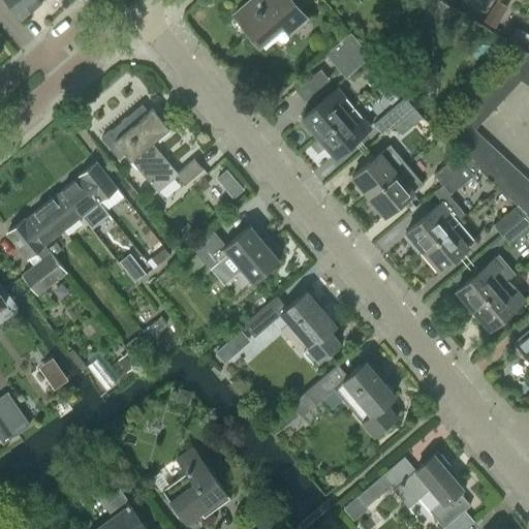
[(6,0),(22,17),(40,0),(6,0)]
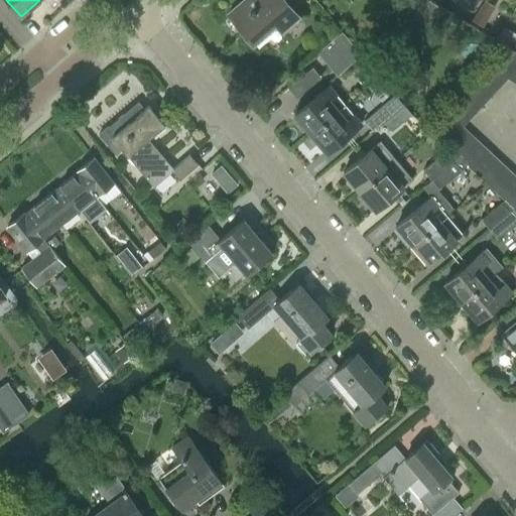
[(275,23),(281,30),(297,17),(283,0),(244,0),(228,14),(253,43),(275,23)]
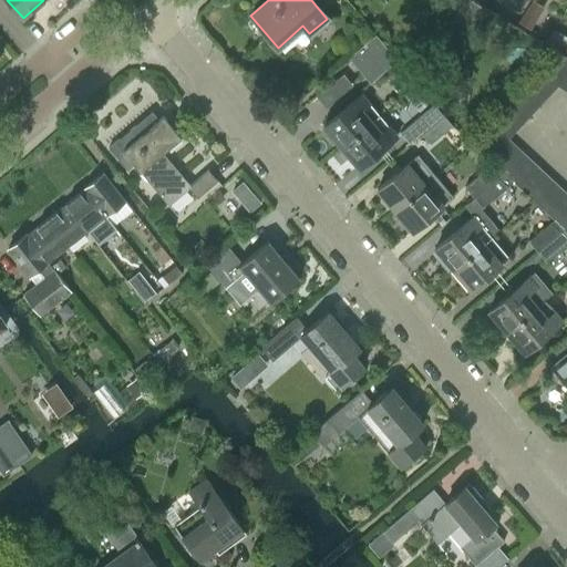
[(531,0),(525,10),(537,18),(544,7),(533,0),(531,0)]
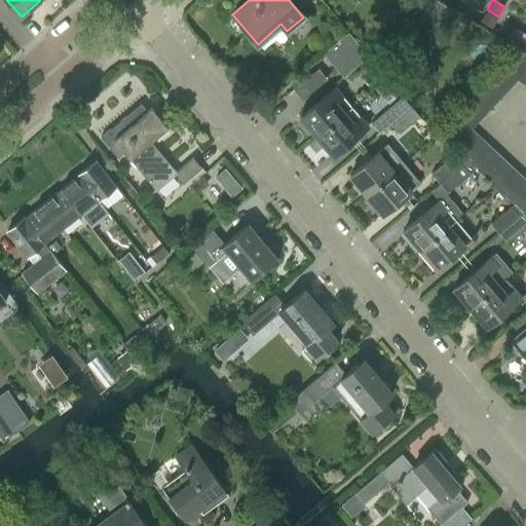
[(492,27),(493,25),(498,16),(487,9),(481,21),(492,27)]
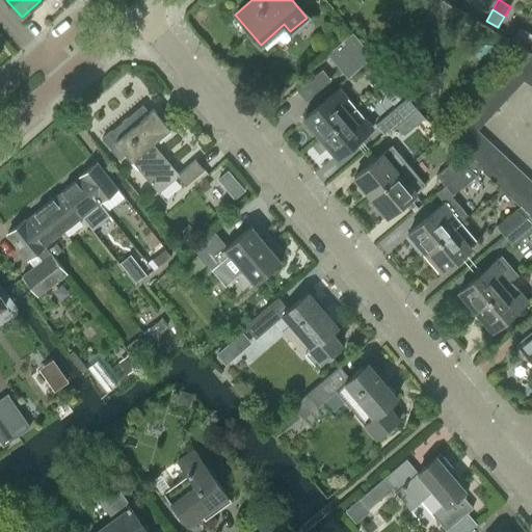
[(326,54),(340,70),(366,48),(352,31),(326,54)]
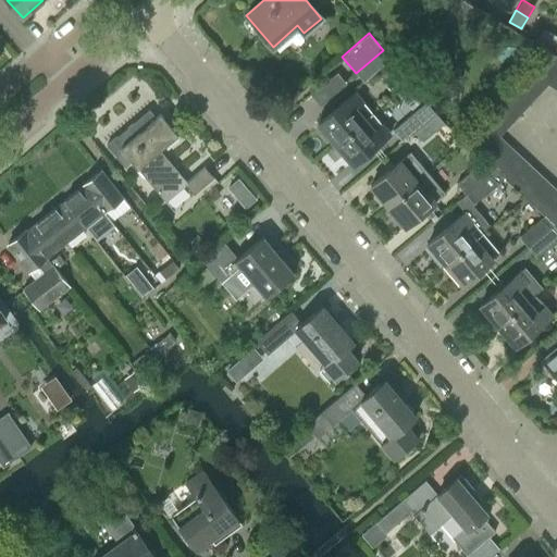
[(516,76),(536,96),(547,84),(543,47),(516,76)]
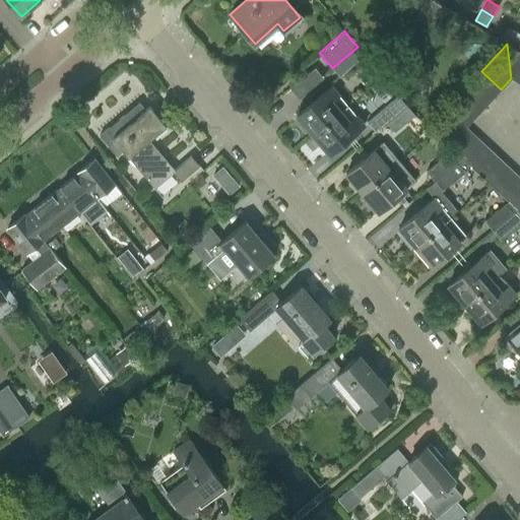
[(519,52),(507,44),(511,78),(519,84),(519,83),(519,52)]
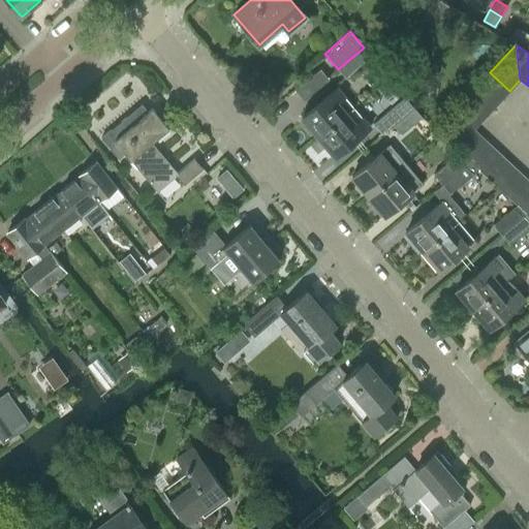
[(338,69),(345,76),(370,55),(364,48),(338,69)]
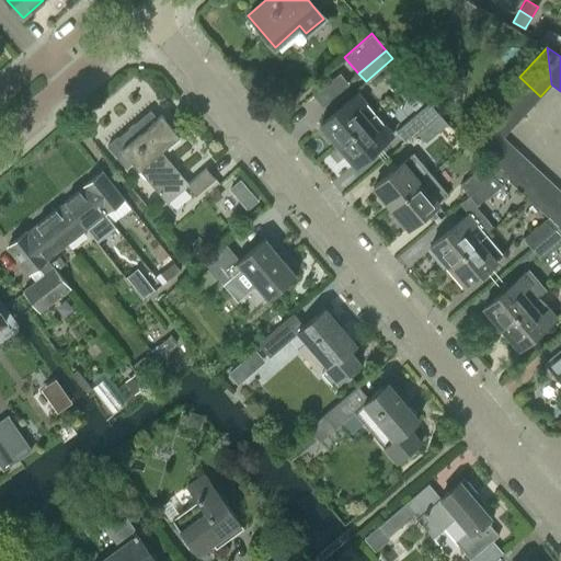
[(511,87),(531,105),(540,96),(519,77),(511,87)]
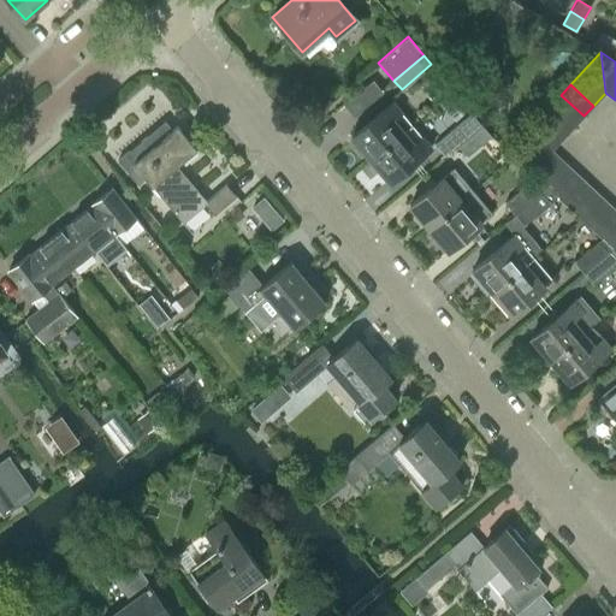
[(574,126),(584,116),(561,95),(551,106),(574,126)]
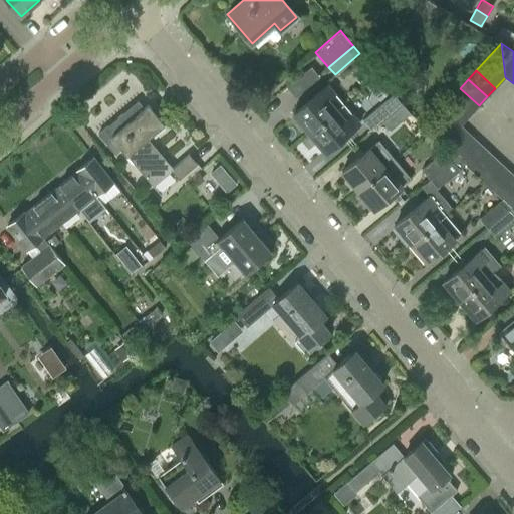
[(308,133),(342,104),(334,94),(327,85),(293,114),(308,133)]
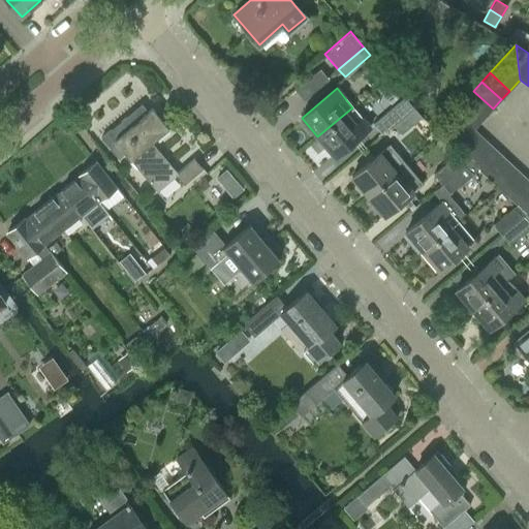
[(485,118),(493,109),(473,91),(465,99),(485,118)]
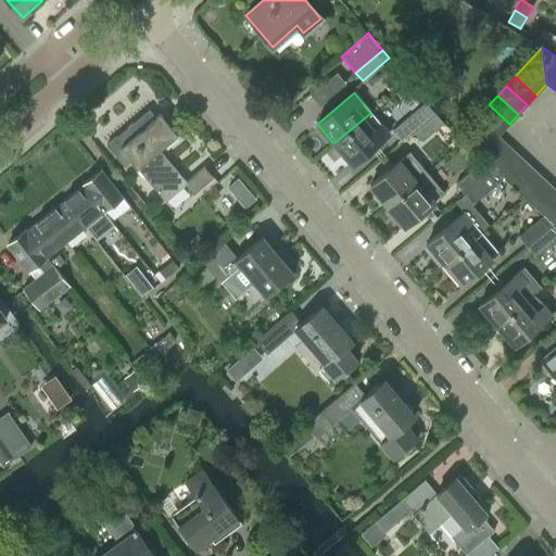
[(414,129),(414,130),(436,113),(426,101),(392,130),(401,140),(414,129)]
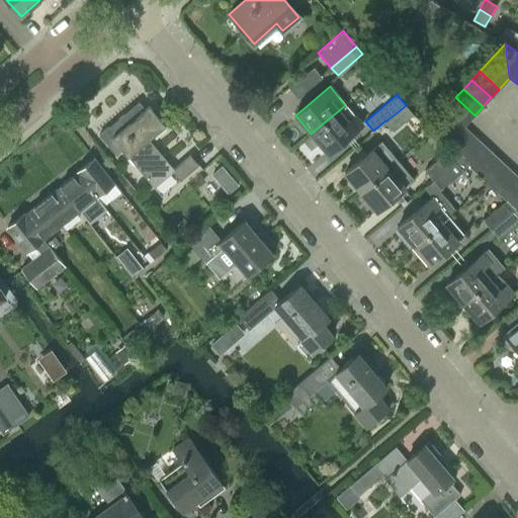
[(464,125),(475,115),(455,97),(428,127),(464,125)]
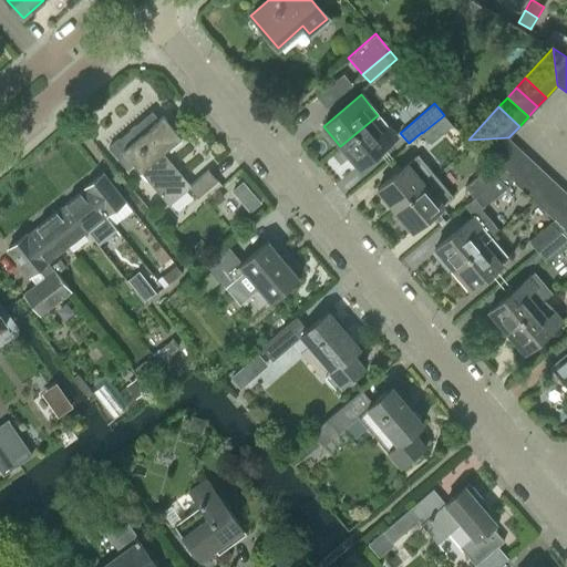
[(123,166),(131,160),(169,206),(186,192),(157,157),(181,138),(163,117),(156,123),(148,114),(107,150),(123,166)]
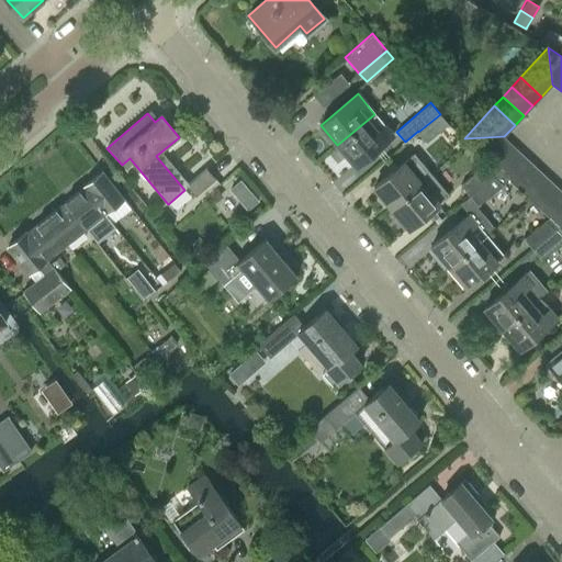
[(356,167),(393,135),(384,125),(374,114),(337,145),(356,167)]
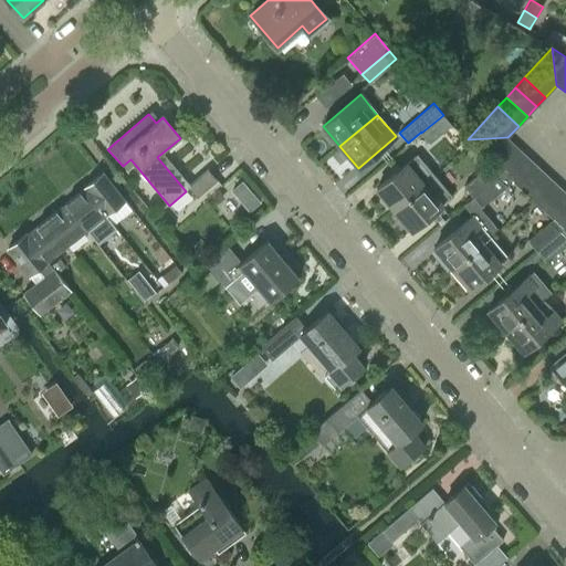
[(421,133),(430,143),(451,124),(443,115),(421,133)]
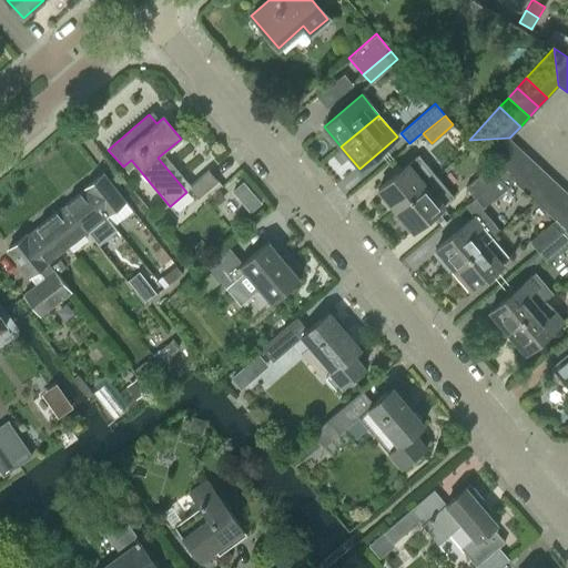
[(498,168),(518,146),(509,138),(469,140),(498,168)]
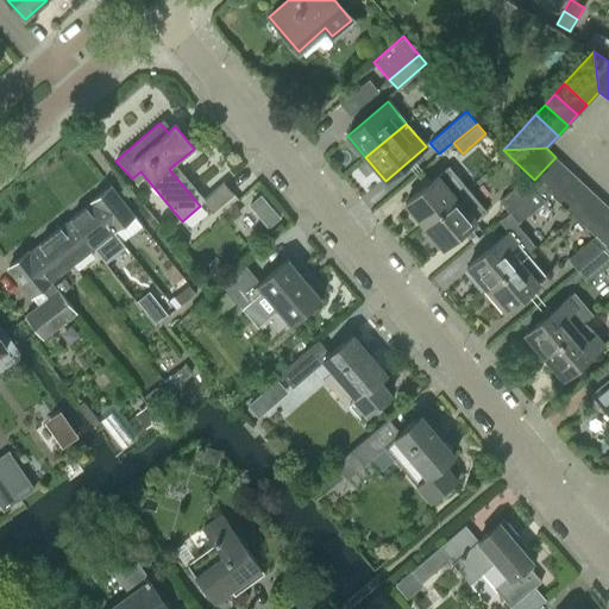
[(544,189),(565,167),(556,157),(534,180),(544,189)]
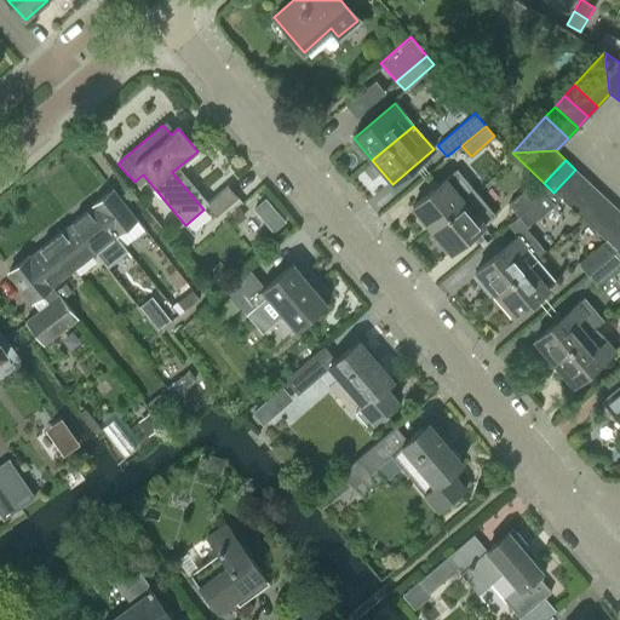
[(431,229),(464,201),(476,191),(457,168),(412,207),(431,229)]
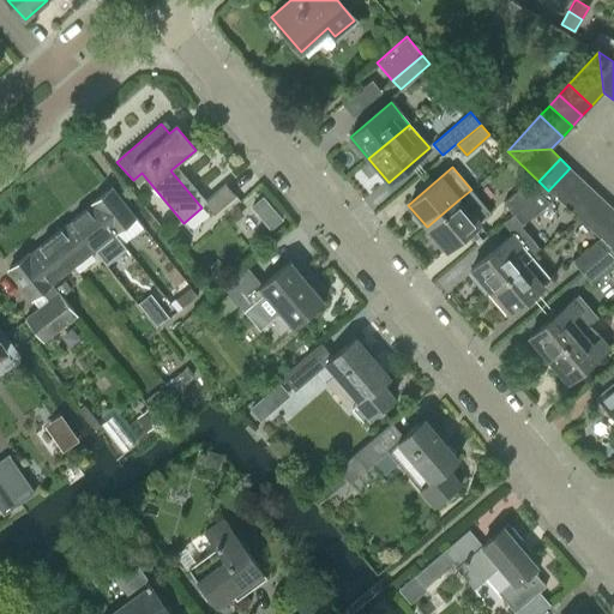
[(559,200),(581,178),(570,168),(548,191),(559,200)]
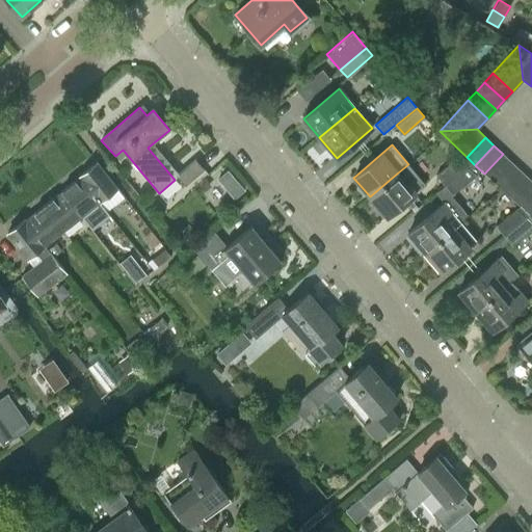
[(503,154),(484,174),(494,182),(512,162),(503,154)]
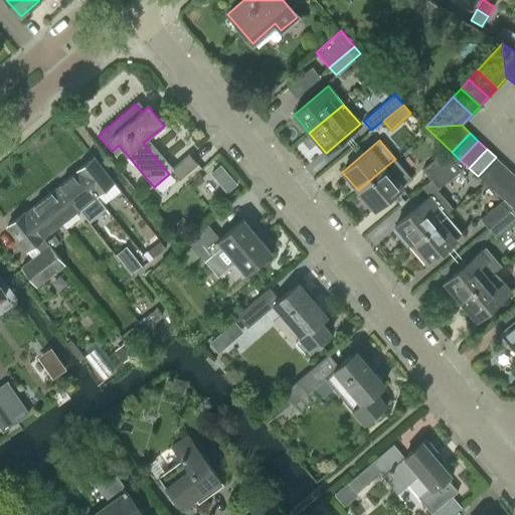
[(421,169),(431,179),(452,161),(442,153),(421,169)]
